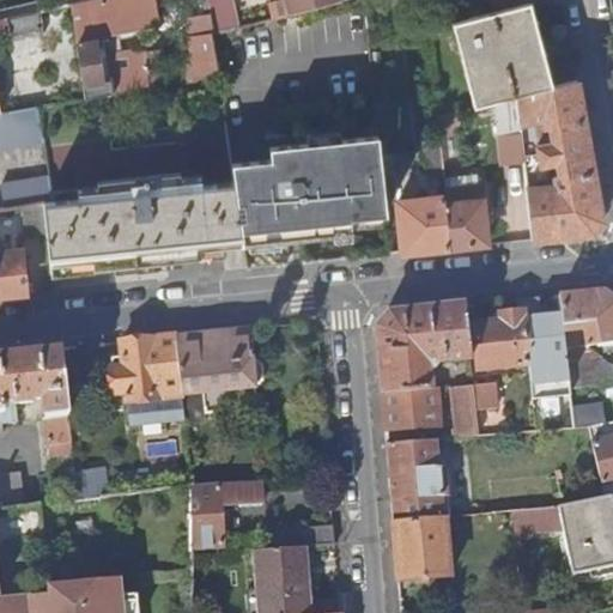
[(156,29),(152,0),(96,0),(71,6),(76,38),(107,34),(108,36),(156,29)]
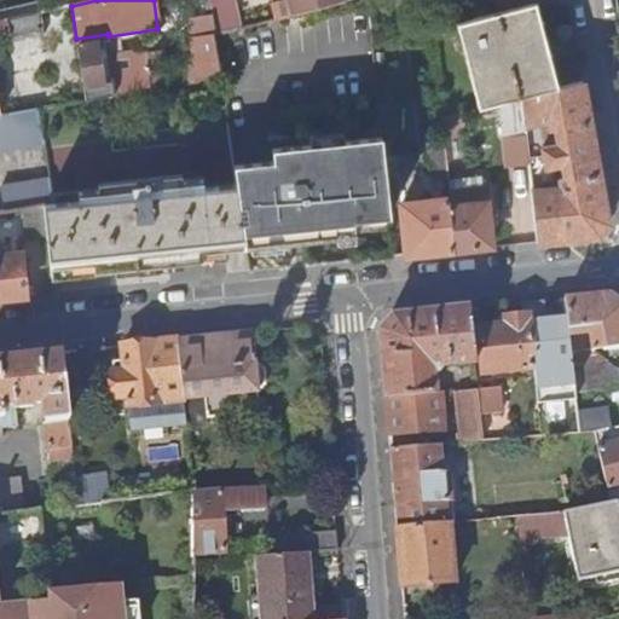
[(225,5),(224,0),(208,0),(212,19),(229,16),(226,5),(225,5)]
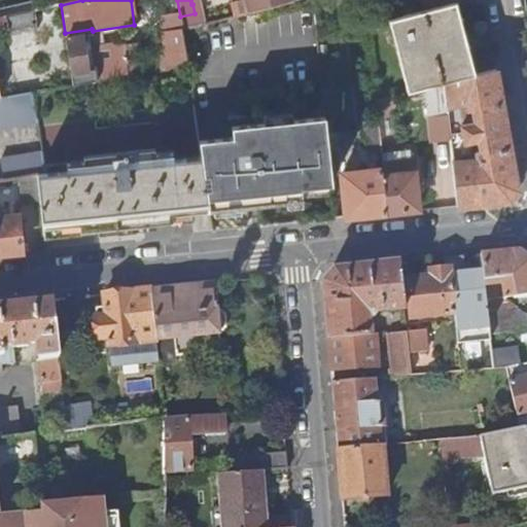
[(241,1),(195,13),(180,16),(182,31),(292,2),(291,0),(246,0),(247,2),(242,3),(241,1)]
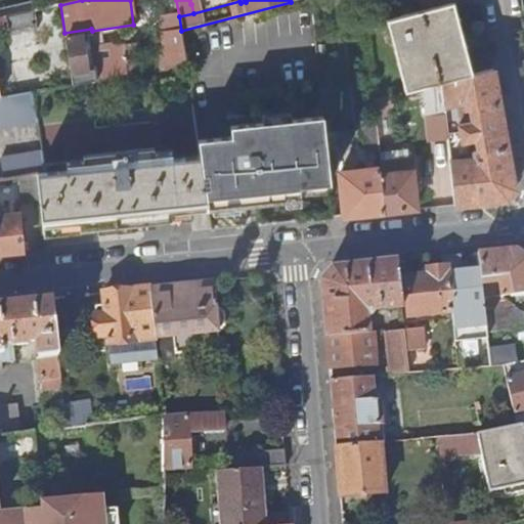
[(441,84),(470,76),(467,62),(469,61),(454,4),(386,22),(405,93),(423,88),(441,84)]
